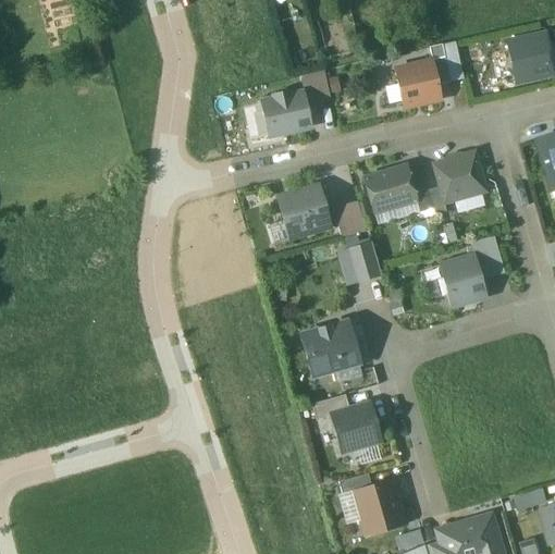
[(546,33),(508,41),(516,79),(554,72),(554,68),(546,33)]
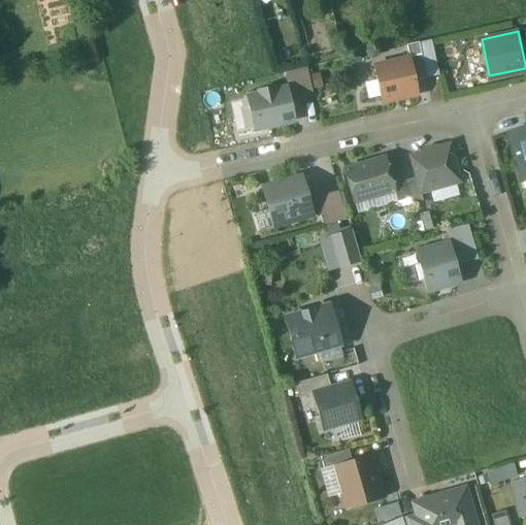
[(420,40),(407,43),(411,58),(416,79),(428,76),(420,40)]
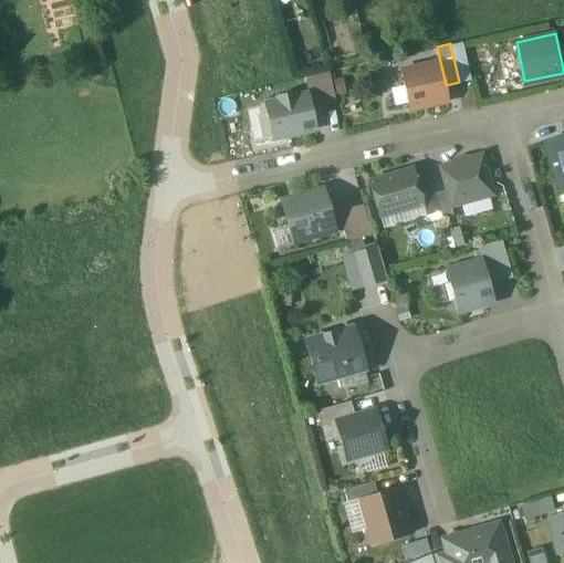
[(440,62),(401,71),(410,107),(449,98),(446,85),(440,62)]
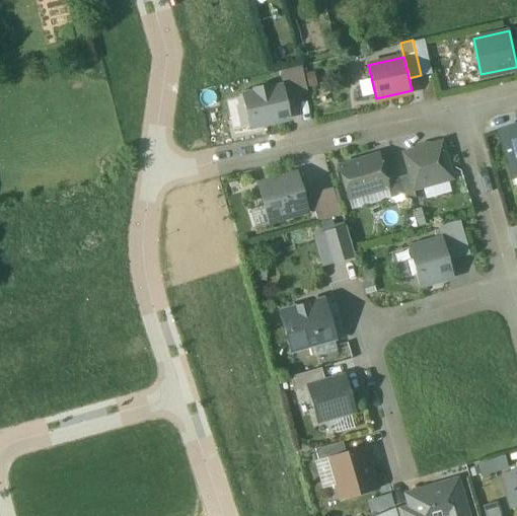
[(303,65),(280,71),(283,85),(286,97),(309,92),(303,65)]
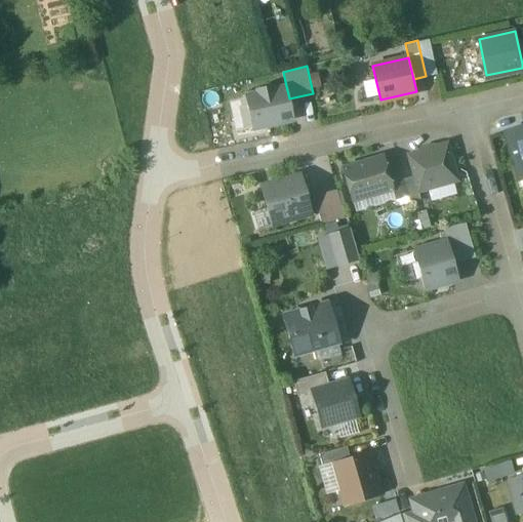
[(286,86),(274,89),(274,85),(258,88),(258,92),(247,95),(254,127),(293,118),(289,98),(286,86)]
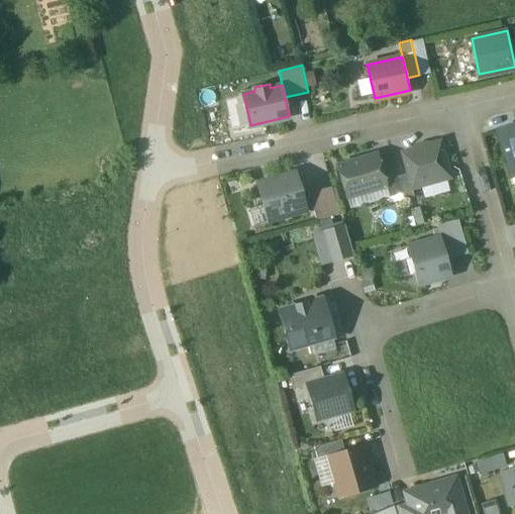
[(514,126),(501,129),(514,176),(514,126)]
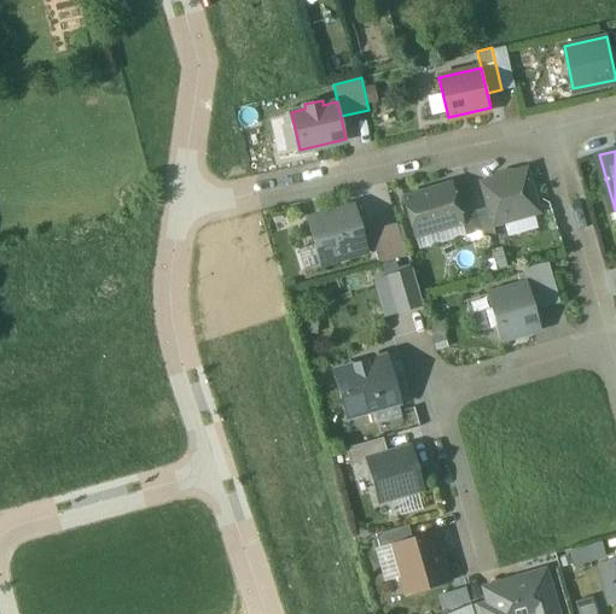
[(528,167),(481,180),(488,206),(494,224),(540,211),(528,167)]
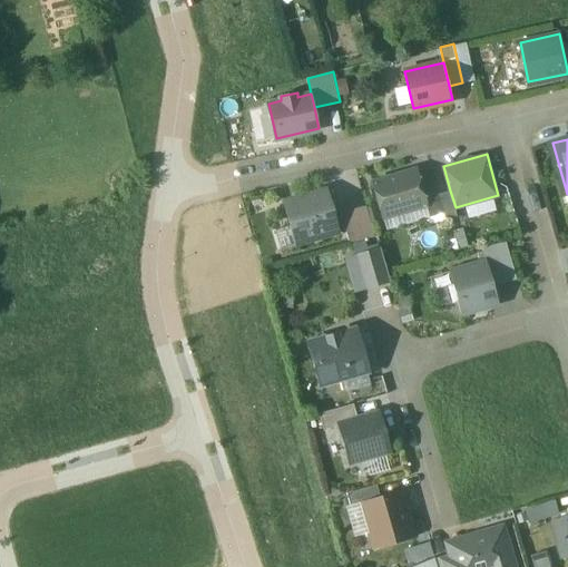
[(417,169),(374,182),(383,216),(427,204),(419,177),(417,169)]
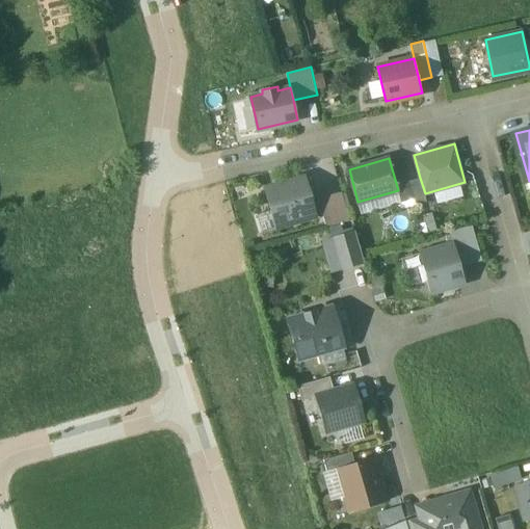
[(403,162),(391,165),(398,190),(401,202),(414,199),(403,162)]
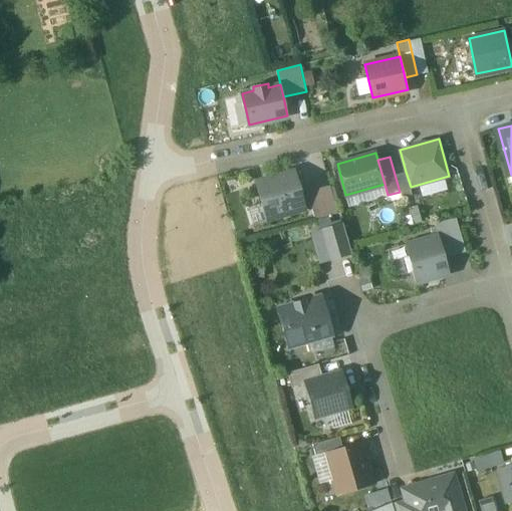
[(295,170),(256,181),(267,219),(306,208),(295,170)]
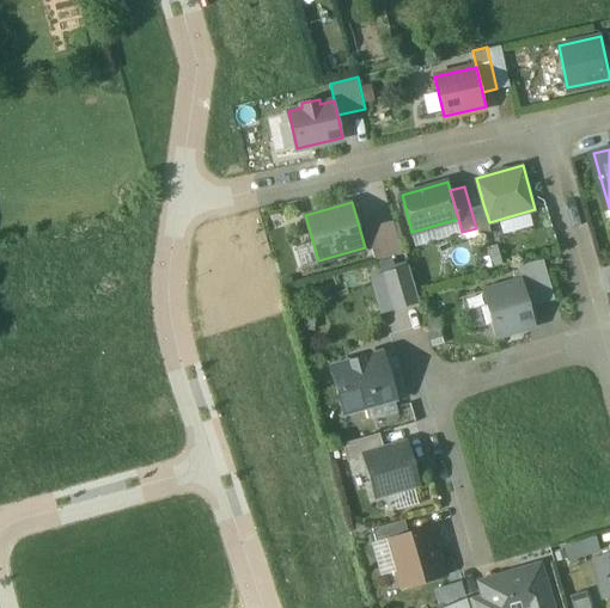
[(483,204),(471,208),(479,235),(492,232),(489,222),(483,204)]
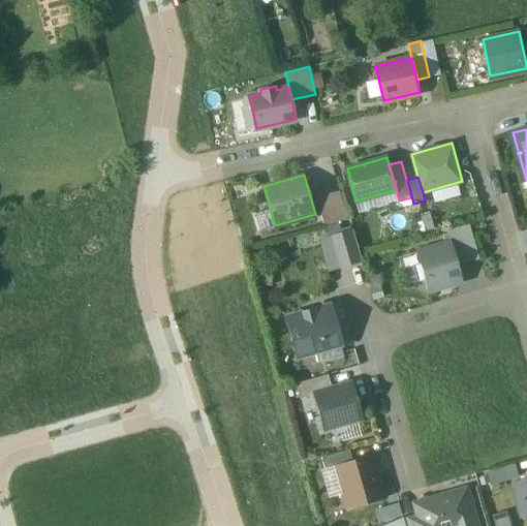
[(347,217),(340,189),(329,193),(336,220),(347,217)]
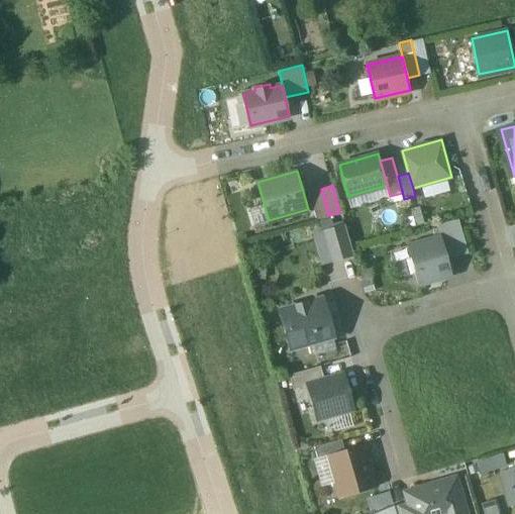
[(321,189),(309,192),(317,218),(328,215),(321,189)]
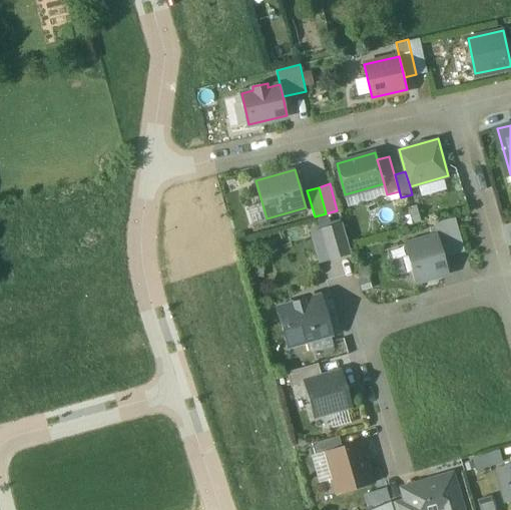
[(435,222),(439,234),(460,229),(457,216),(435,222)]
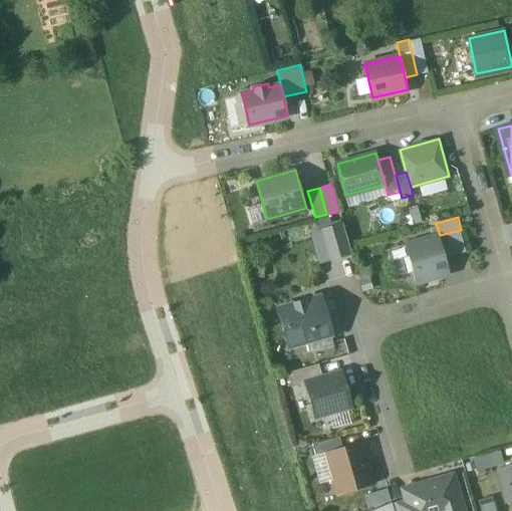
[(343,222),(320,229),(329,260),(352,253),(343,222)]
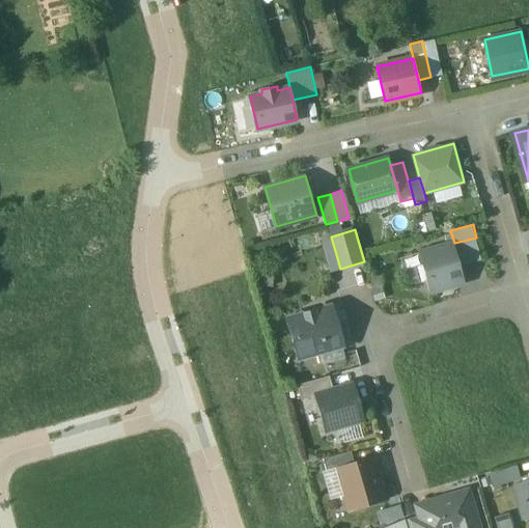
[(465,281),(454,243),(421,252),(424,264),(419,266),(423,280),(428,279),(432,290),(465,281)]
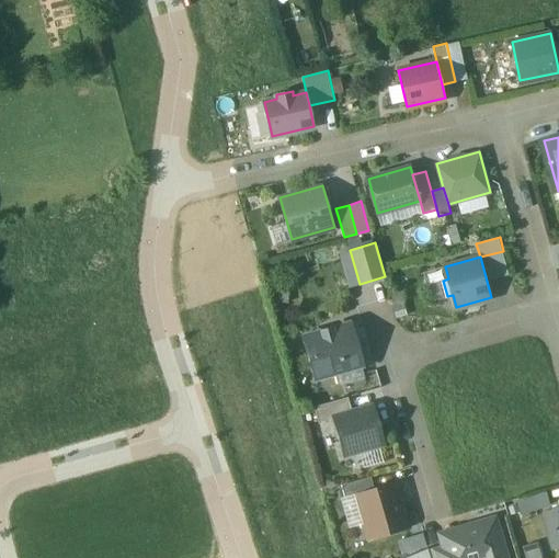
[(350,322),(305,336),(317,378),(362,365),(350,322)]
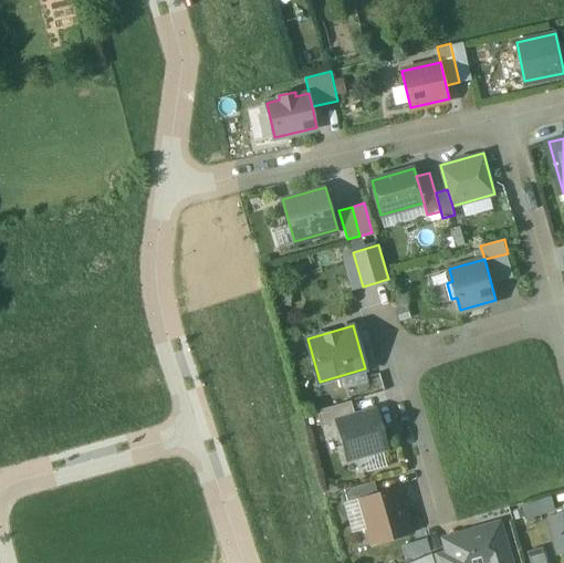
[(352,399),(317,409),(322,426),(336,421),(336,420),(356,415),(352,399)]
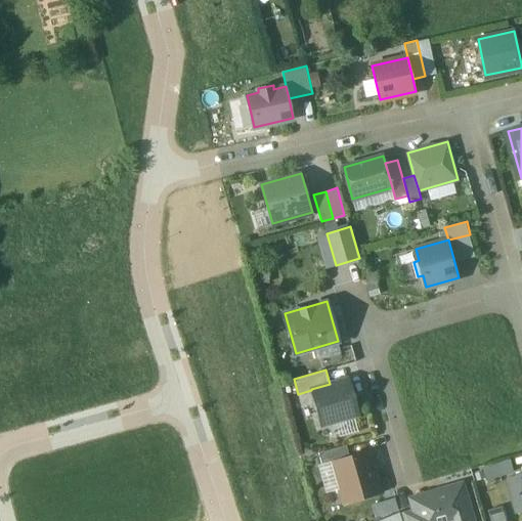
[(330,384),(311,389),(311,390),(321,424),(359,414),(349,378),(330,384)]
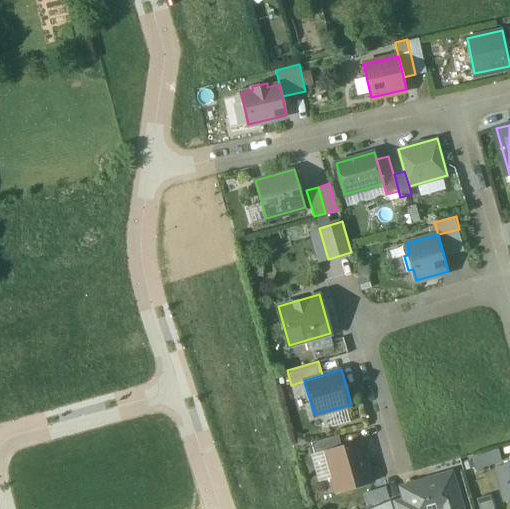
[(339,434),(312,442),(315,453),(324,451),(342,445),(339,434)]
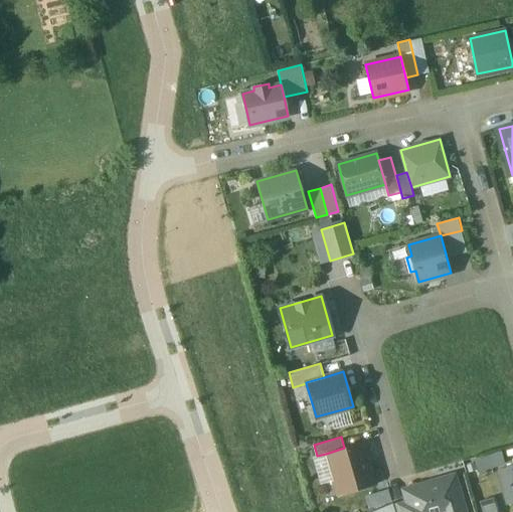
[(344,448),(326,454),(338,494),(375,484),(363,443),(344,448)]
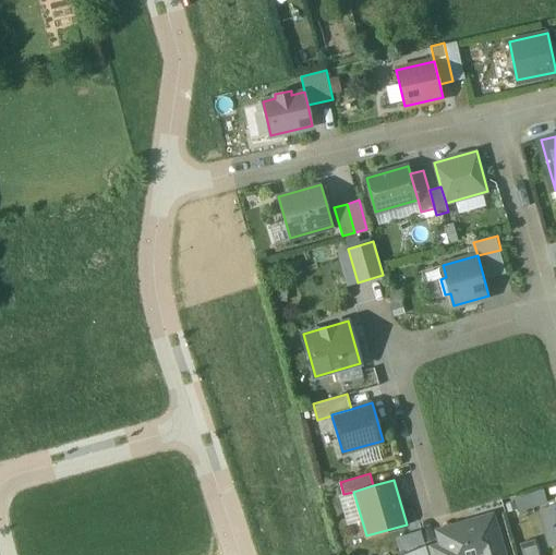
[(518,506),(550,501),(547,487),(516,493),(518,506)]
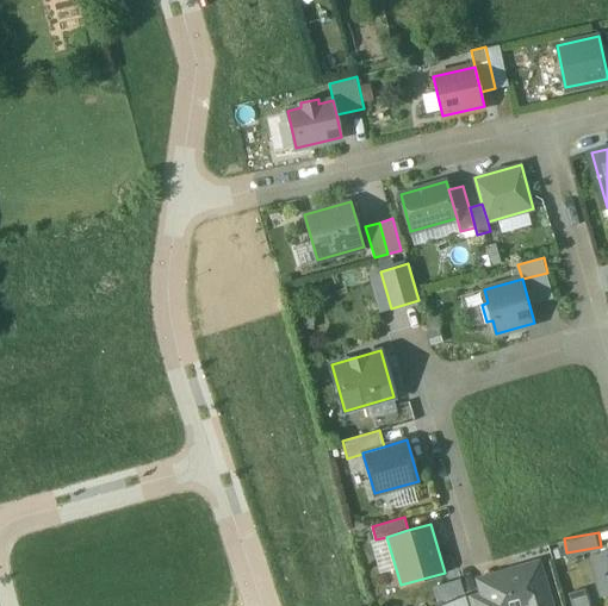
[(607,551),(595,556),(606,594),(607,594),(607,551)]
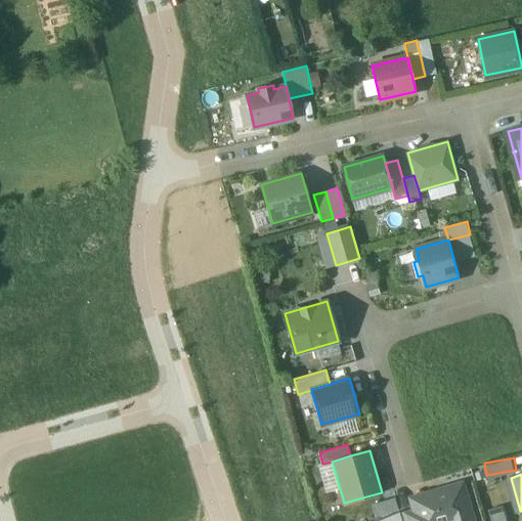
[(473,520),(463,483),(411,497),(415,510),(418,520),(473,520)]
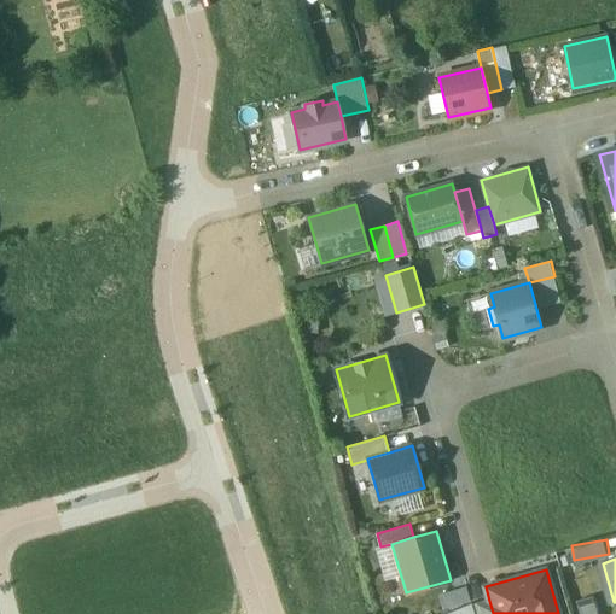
[(598,613),(593,597),(579,601),(582,613),(598,613)]
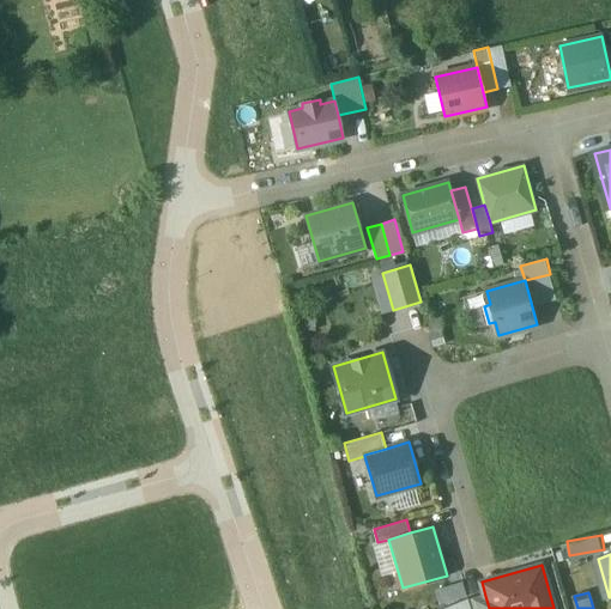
[(489,608),(485,596),(470,600),(471,608),(489,608)]
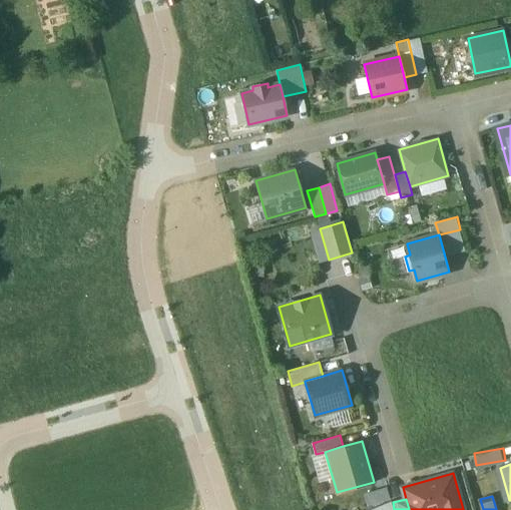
[(394,509),(393,502),(392,500),(367,509),(366,509),(394,509)]
